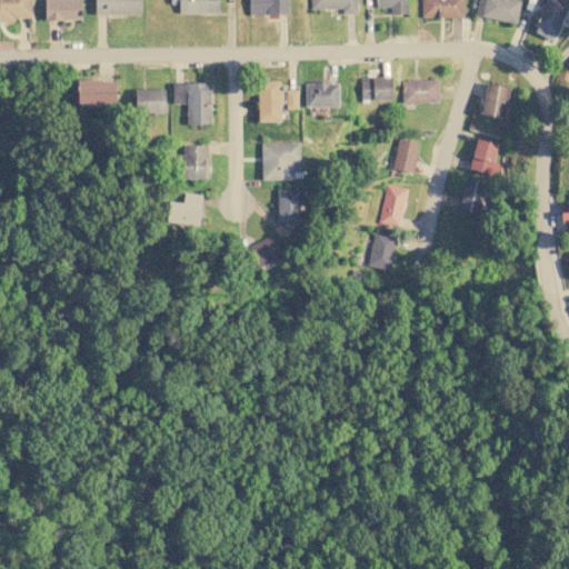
[(30,0),(0,0),(0,20),(15,20),(13,18),(30,17),(30,0)]
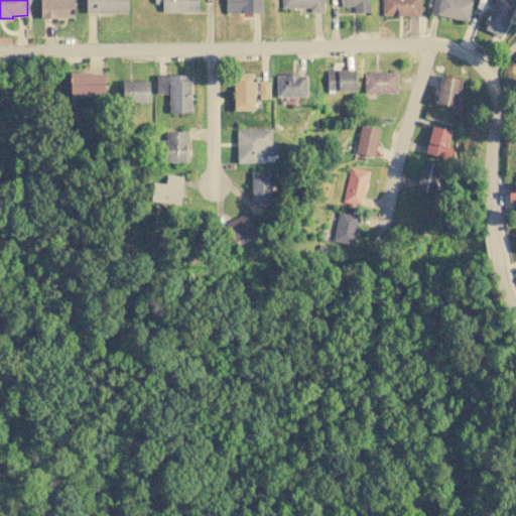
[(74,0),(39,0),(40,17),(74,17),(74,0)]
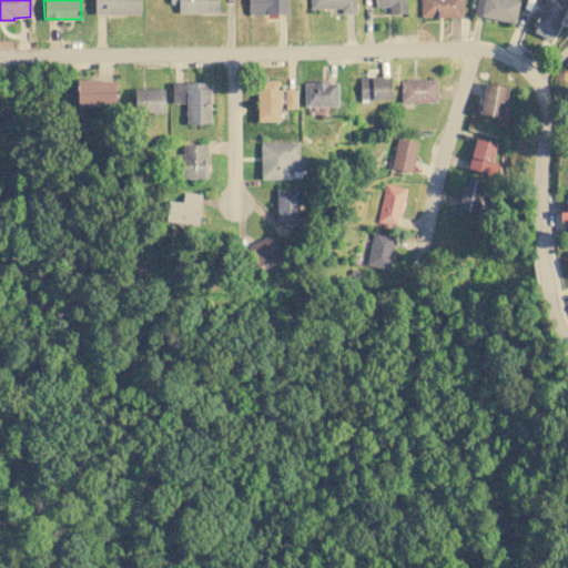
[(140,13),(140,0),(93,0),(94,13),(140,13)]
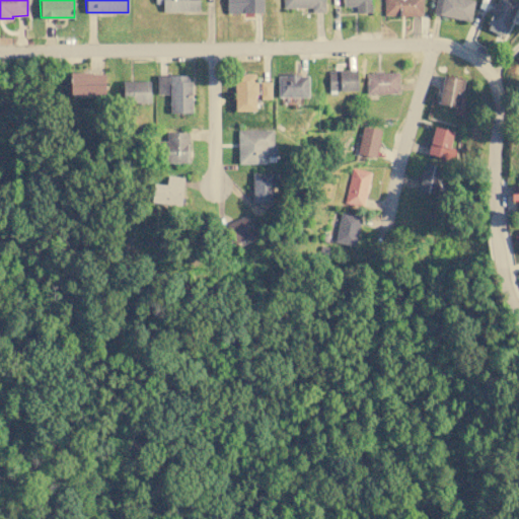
[(162,11),(199,10),(199,0),(154,0),(155,3),(162,3),(162,11)]
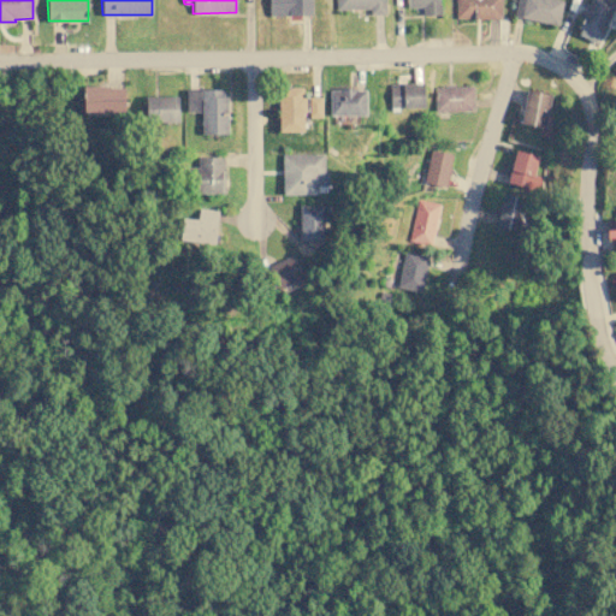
[(311,15),(311,0),(268,0),(268,15),(311,15)]
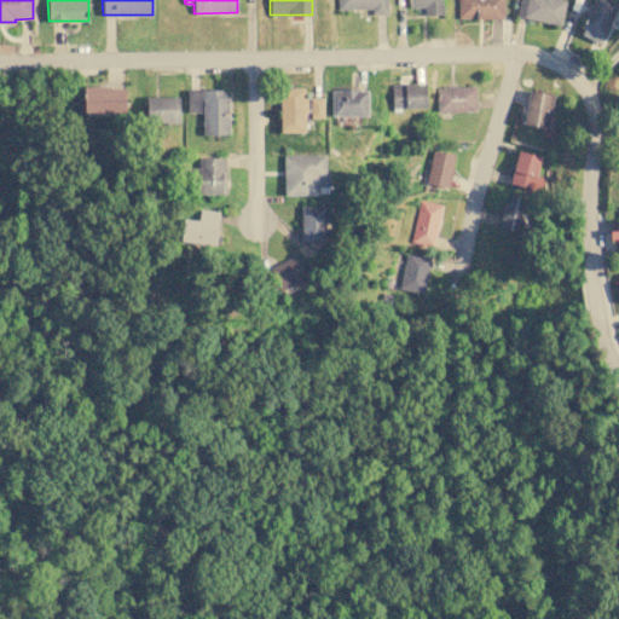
[(336,0),(336,9),(372,9),(372,15),(387,13),(387,0),(336,0)]
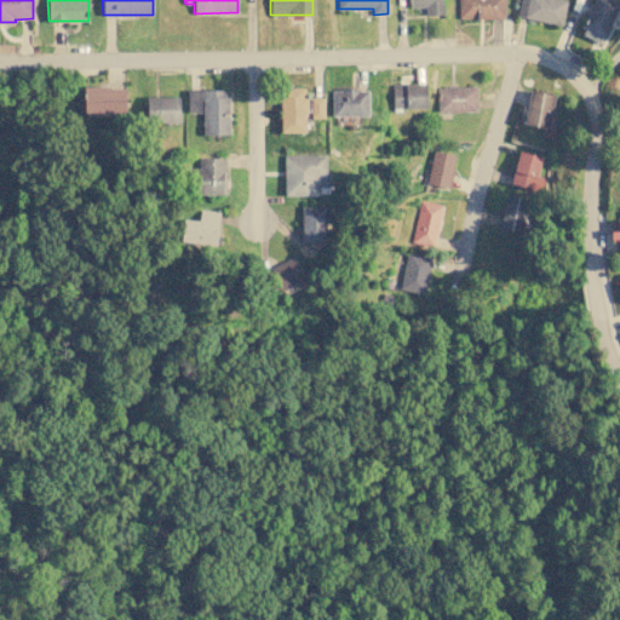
[(408,0),(408,7),(425,6),(425,15),(442,15),(442,0),(408,0)]
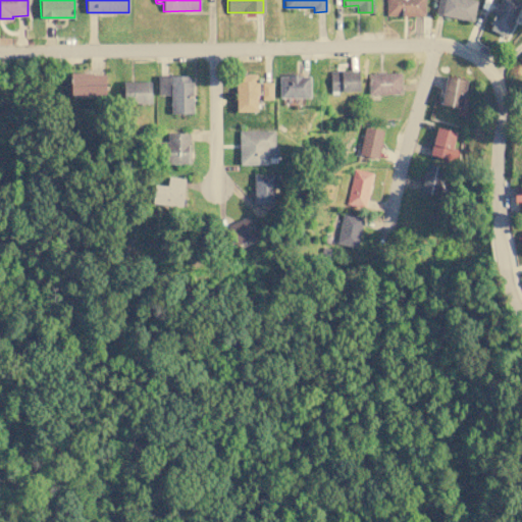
[(424,0),(385,0),(385,15),(424,16),(424,0)]
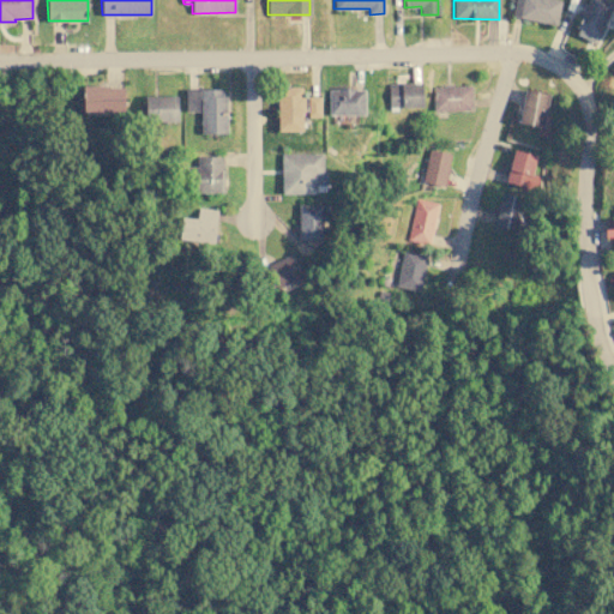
[(557,25),(560,0),(515,0),(512,16),(557,25)]
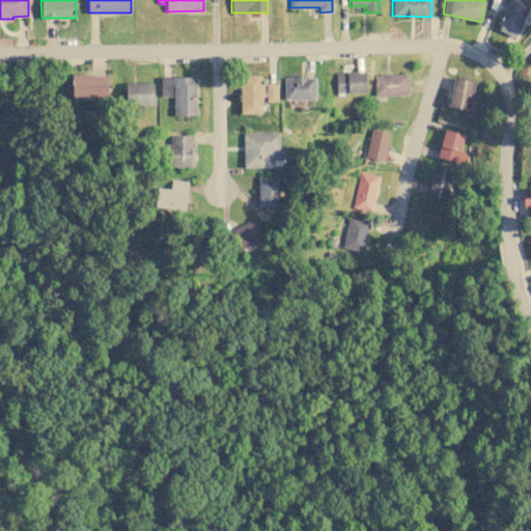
[(516,37),(529,0),(506,0),(497,30),(516,37)]
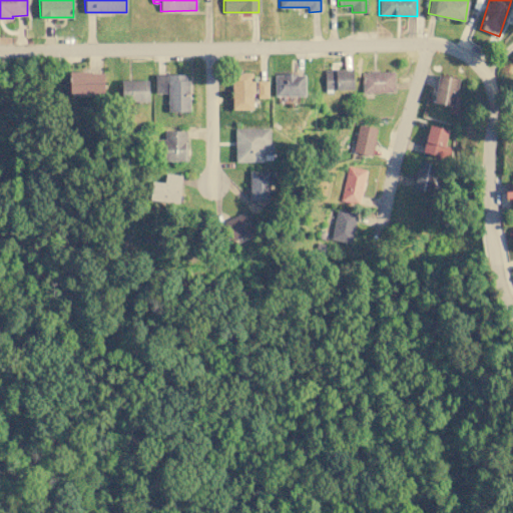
[(352,69),(324,70),(325,89),(353,89),(352,69)]
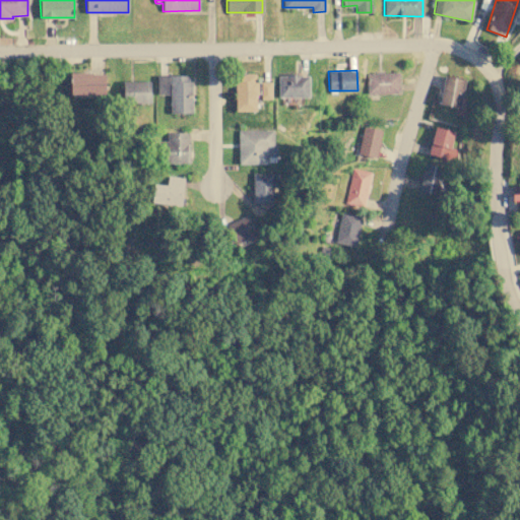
[(70,73),(70,95),(105,95),(104,72),(70,73)]
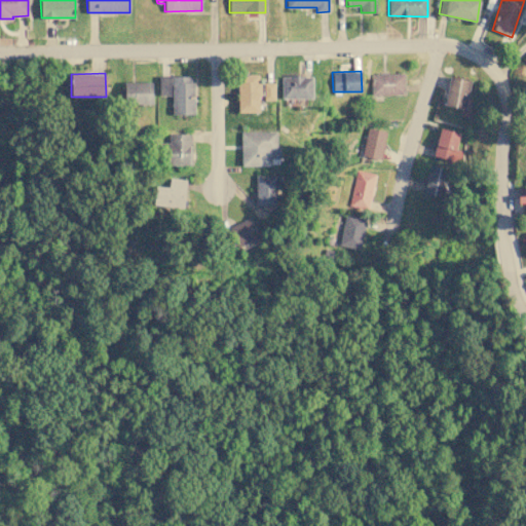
[(371,95),(404,95),(403,73),(370,73),(371,95)]
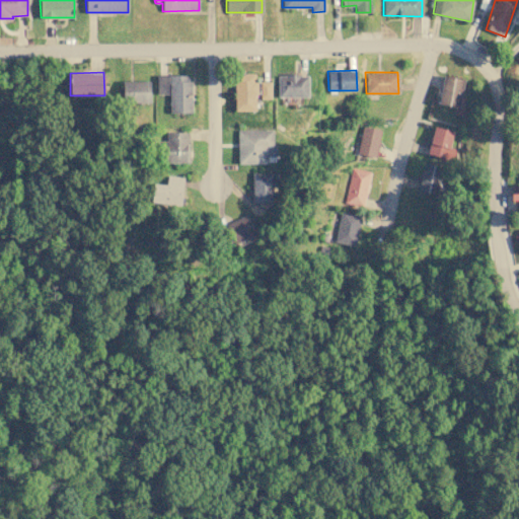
[(234,73),(234,110),(255,109),(255,73),(234,73)]
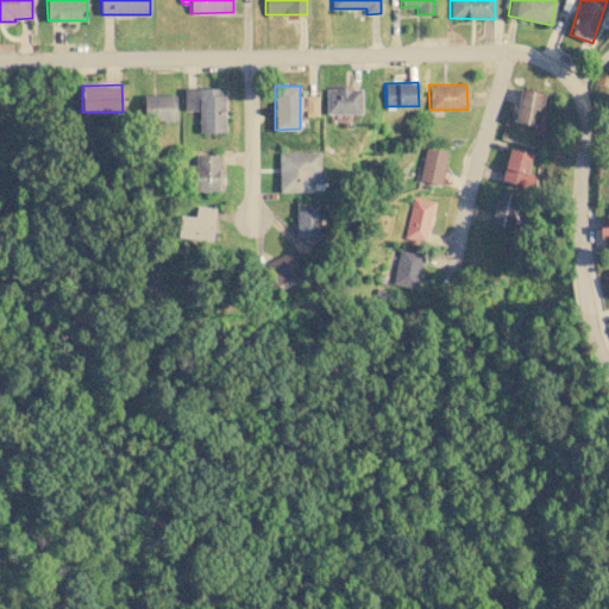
[(223,87),(183,88),(183,111),(199,110),(199,132),(225,132),(224,112),(223,112),(223,87)]
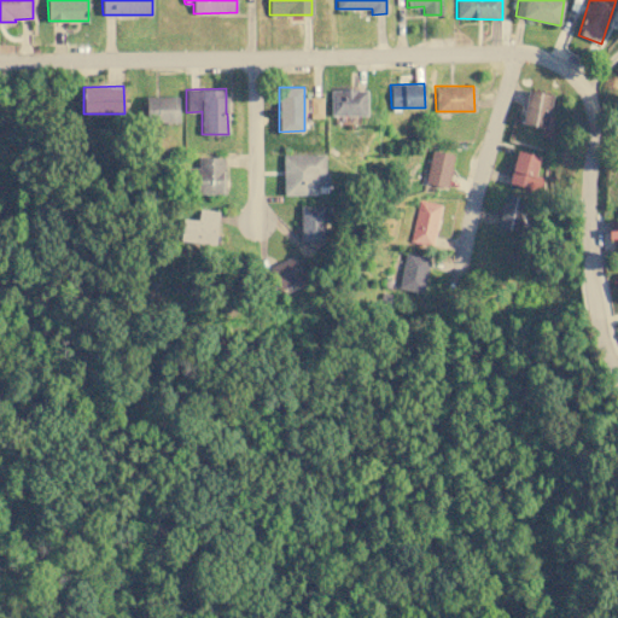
[(367,115),(366,89),(330,89),(331,116),(367,115)]
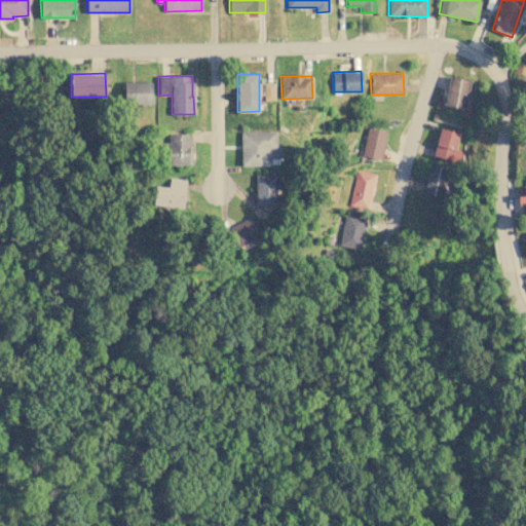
[(471,80),(449,76),(444,104),(464,108),(471,80)]
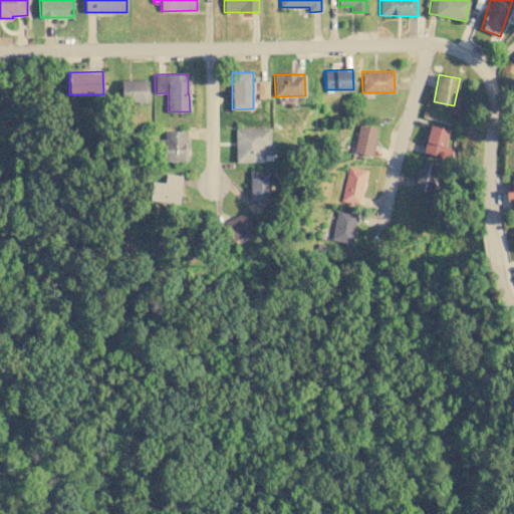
[(149,79),(121,80),(121,101),(149,101),(149,79)]
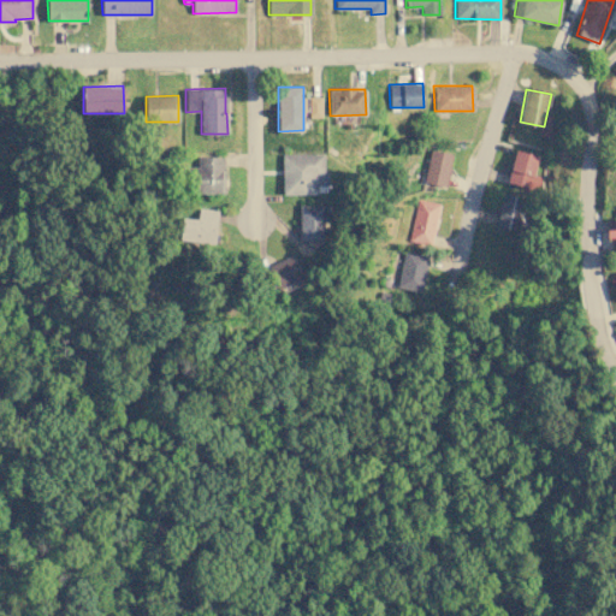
[(309,117),(321,117),(321,96),(309,96),(309,117)]
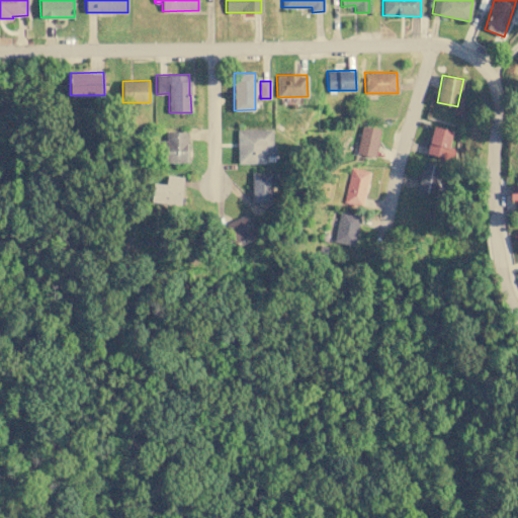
[(452,131),(433,124),(425,153),(445,158),(452,131)]
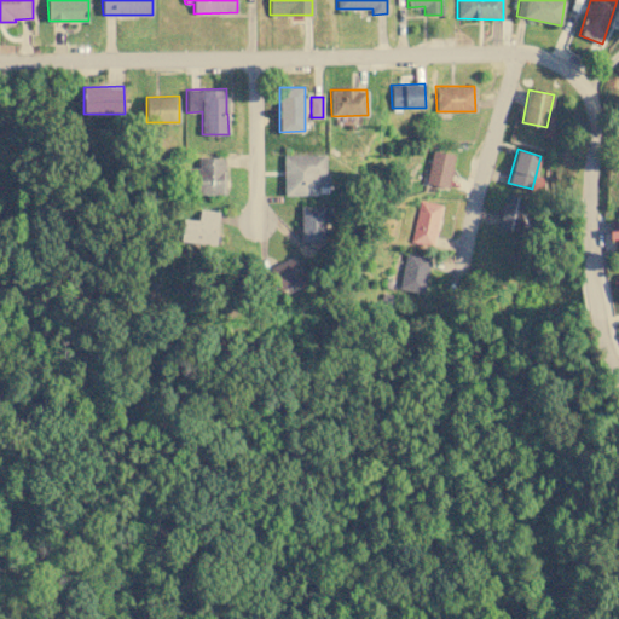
[(447,187),(455,155),(432,150),(426,183),(447,187)]
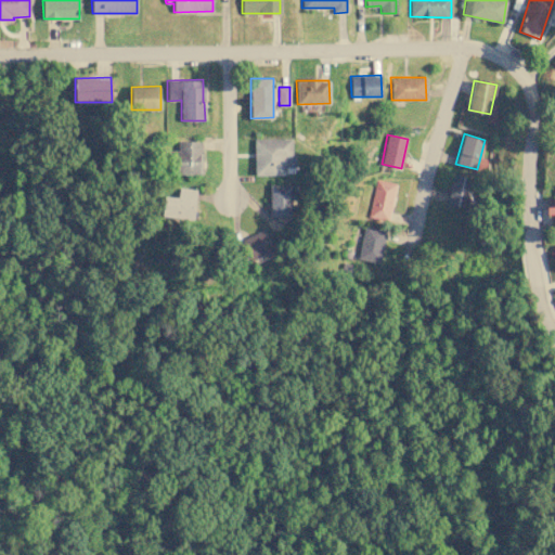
[(254,175),(286,175),(286,167),(293,167),(293,138),(254,139),(254,175)]
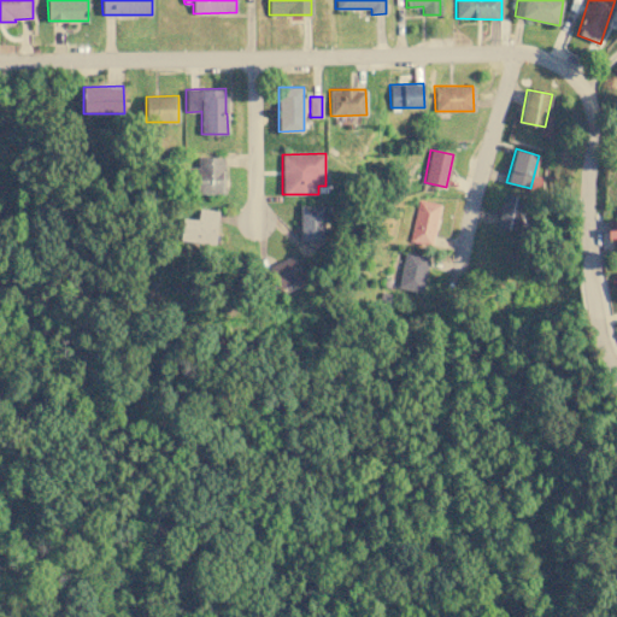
[(223,157),(198,157),(198,166),(192,166),(192,194),(224,193),(223,157)]
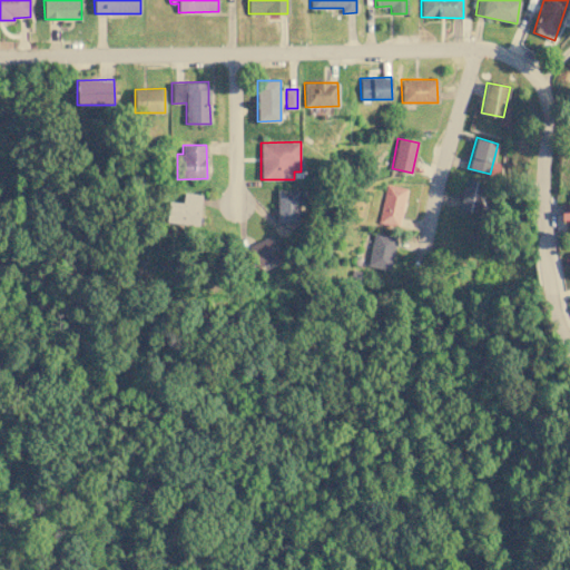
[(479,214),(485,183),(465,178),(458,209),(479,214)]
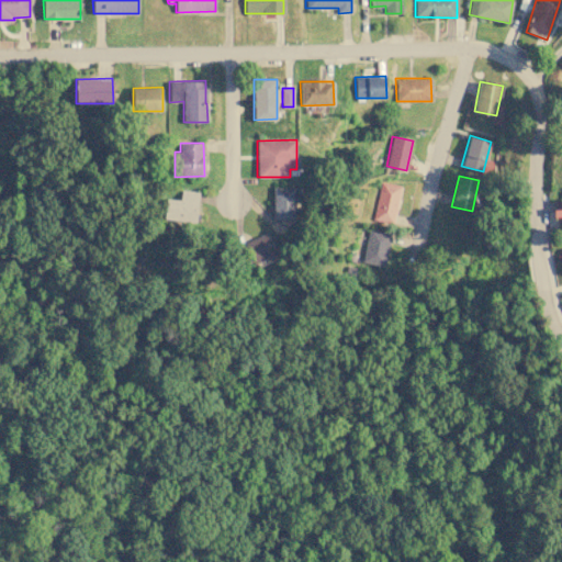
[(393,224),(402,186),(381,181),(372,218),(393,224)]
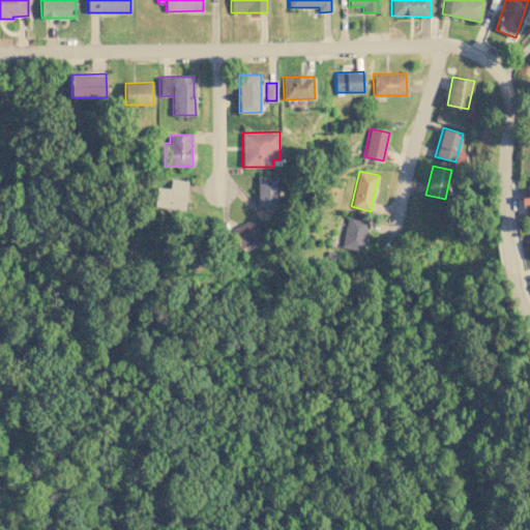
[(277,176),(257,176),(257,206),(278,206),(277,176)]
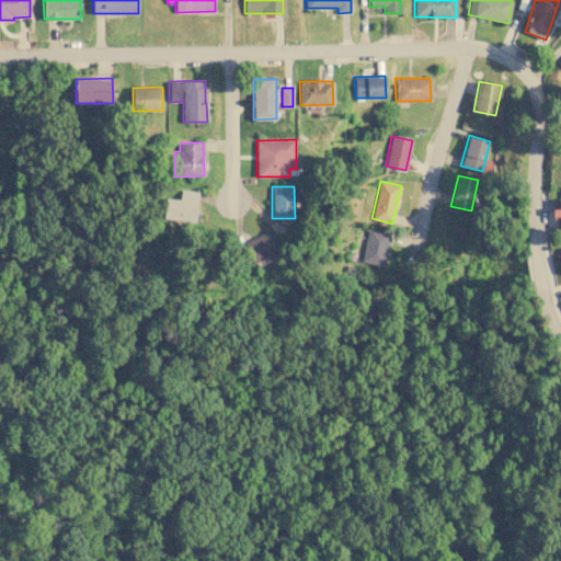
[(169,198),(169,220),(196,220),(197,191),(180,190),(180,198),(169,198)]
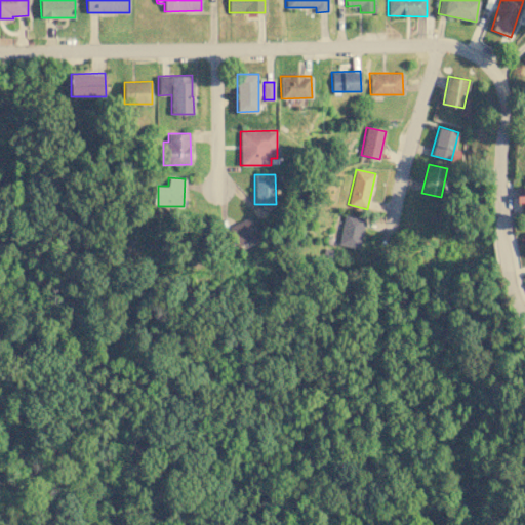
[(337,244),(359,248),(365,217),(344,213),(337,244)]
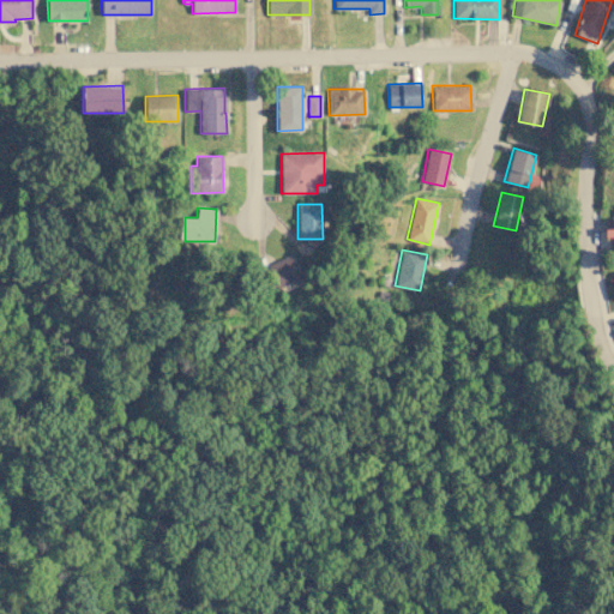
[(304,275),(294,252),(266,265),(276,287),(304,275)]
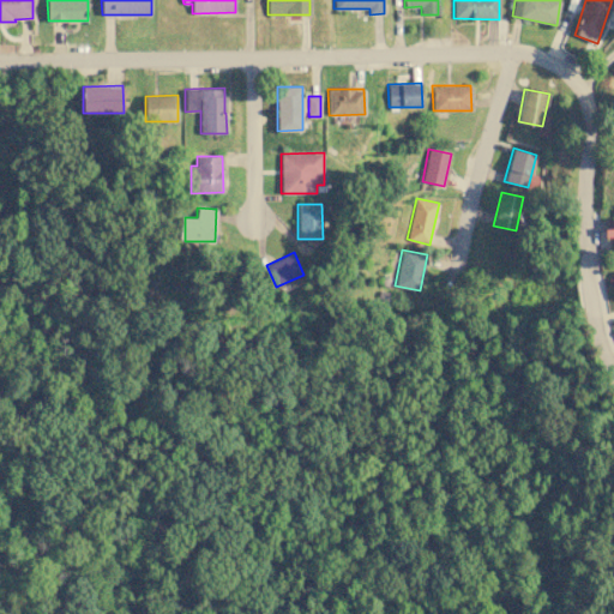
All buildings are outlined.
